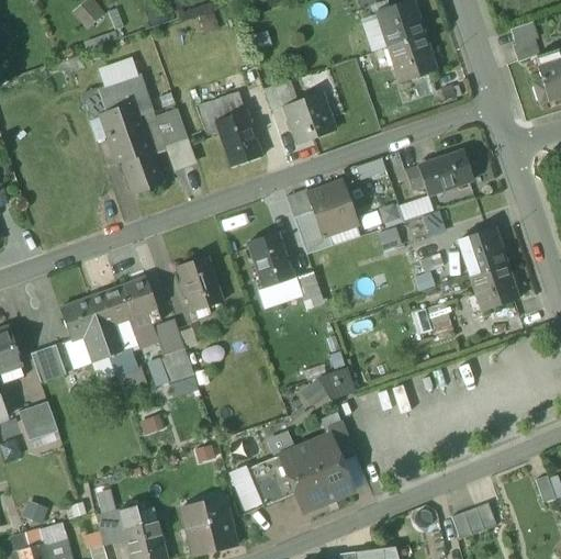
[(79,0),(73,4),(86,24),(104,12),(96,0),(79,0)]
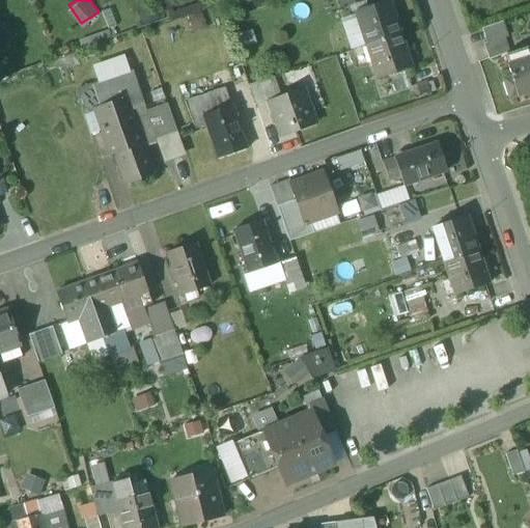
[(383,0),(355,10),(360,25),(366,44),(400,32),(390,0),(383,0)]
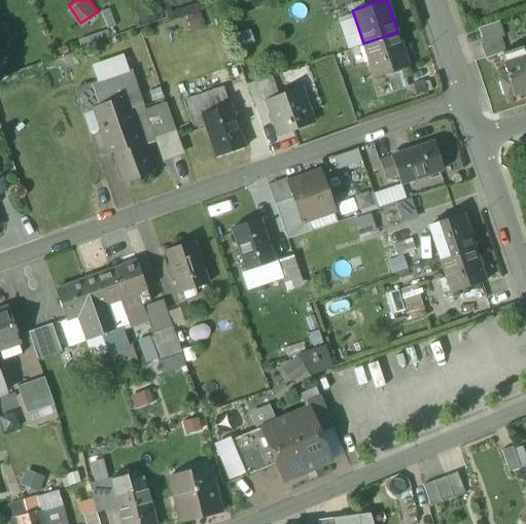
[(499,20),(479,27),(484,40),(481,41),(486,57),(502,51),(505,50),(501,35),(504,34),(499,20)]
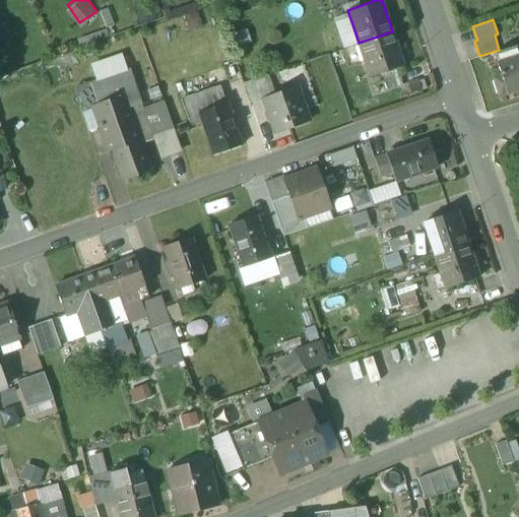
[(352,24),(340,28),(346,47),(359,43),(352,24)]
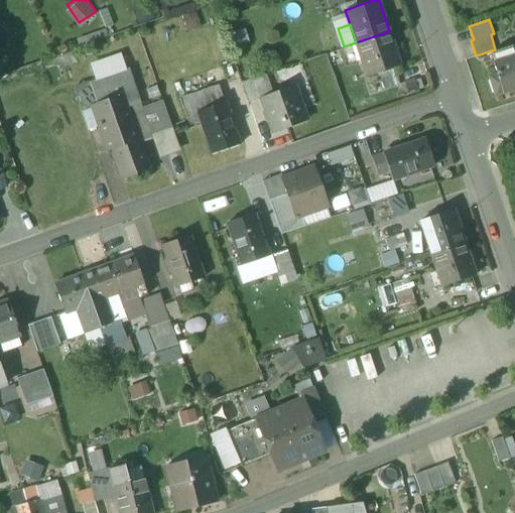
[(389,31),(356,42),(367,76),(400,65),(389,31)]
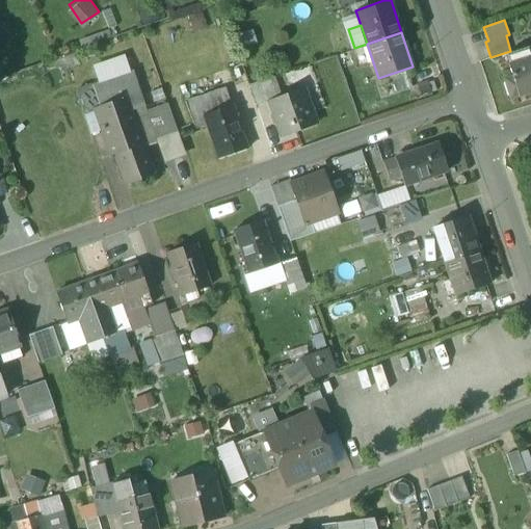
[(530,45),(510,51),(507,52),(510,61),(508,62),(512,75),(504,78),(510,97),(519,94),(519,96),(530,90),(530,45)]
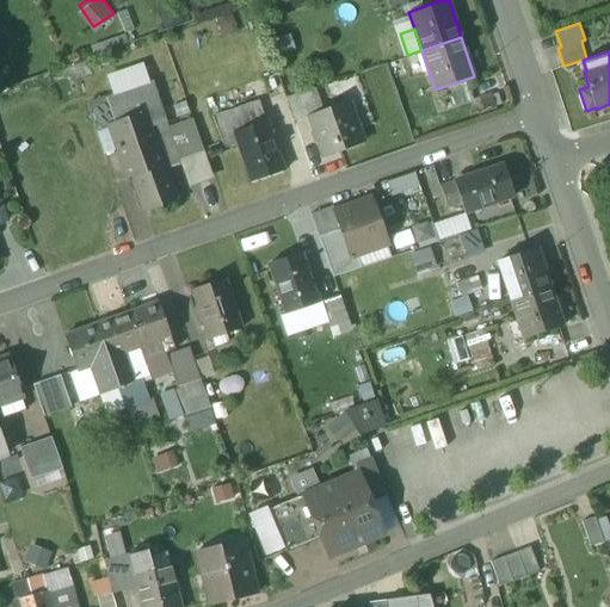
[(155,80),(106,98),(116,124),(110,125),(111,127),(129,178),(135,177),(146,209),(178,197),(166,162),(164,163),(151,127),(168,121),(155,80)]
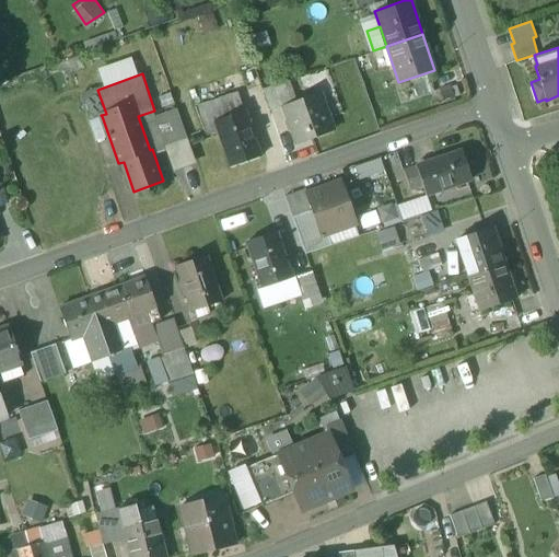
[(97,90),(81,95),(90,120),(102,116),(101,115),(106,114),(97,90)]
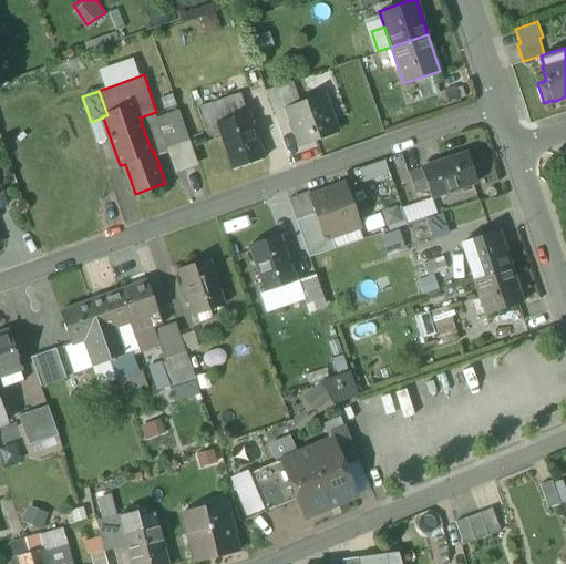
[(242,92),(198,106),(209,136),(223,132),(218,120),(247,110),(242,92)]
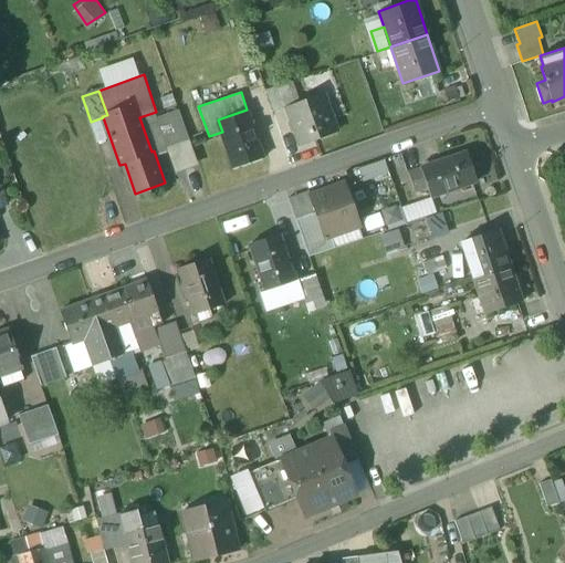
[(324,93),(288,106),(300,143),(337,129),(324,93)]
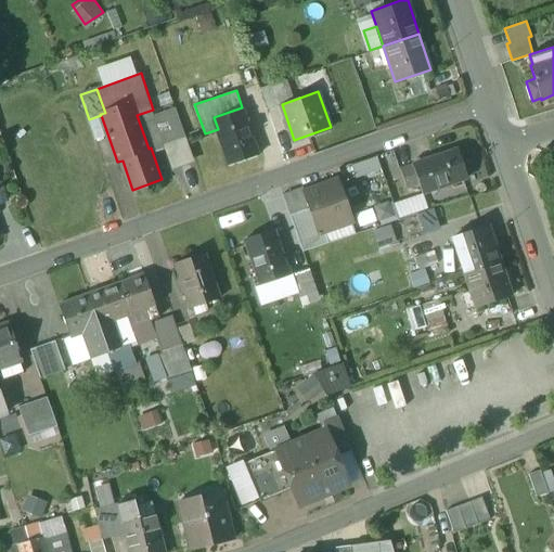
[(176,107),(154,115),(166,148),(188,140),(176,107)]
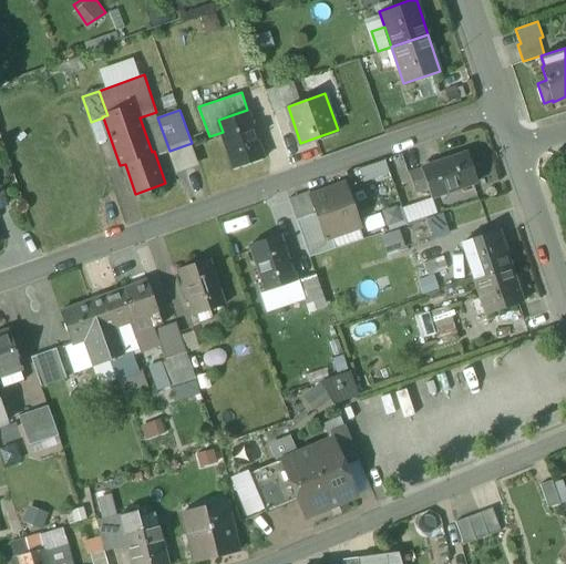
[(247,110),(218,120),(223,132),(235,167),(264,156),(247,110)]
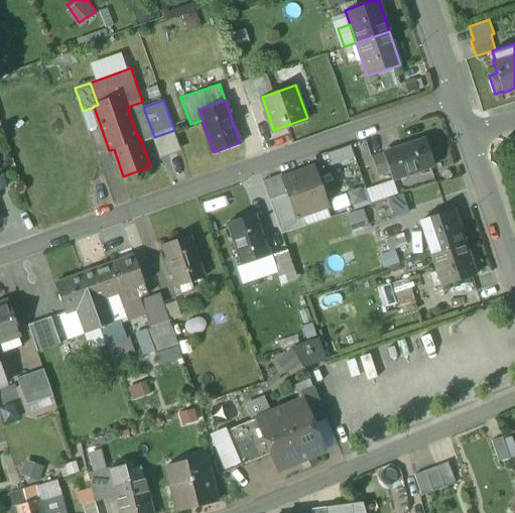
[(425,139),(383,153),(389,171),(391,179),(434,165),(425,139)]
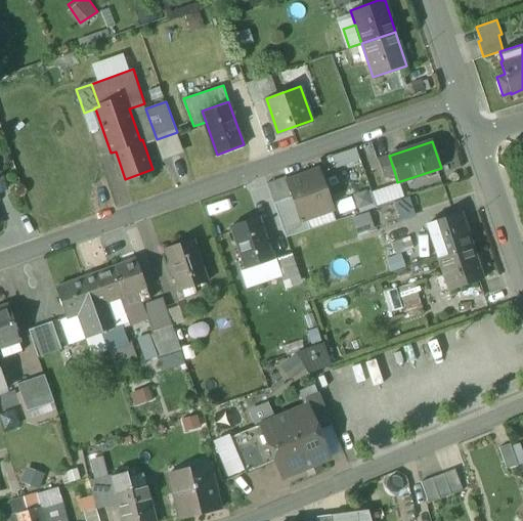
[(334,164),(357,158),(354,145),(331,153),(334,164)]
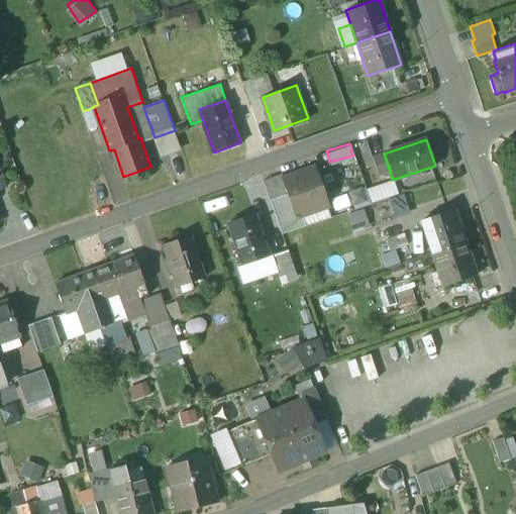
[(384,153),(372,158),(378,176),(390,172),(384,153)]
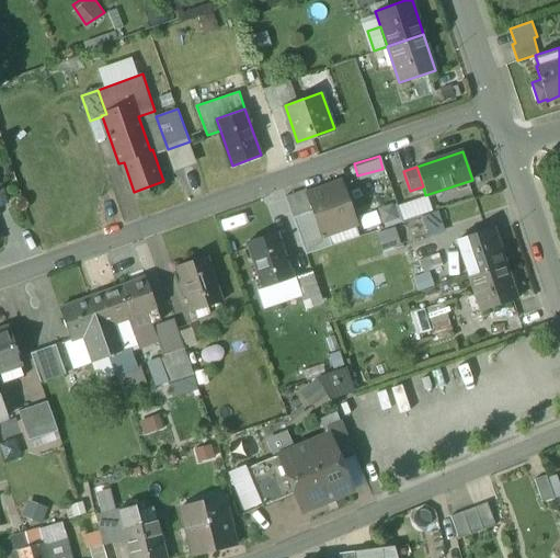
[(341,182),(308,194),(313,208),(322,234),(328,231),(355,221),(341,182)]
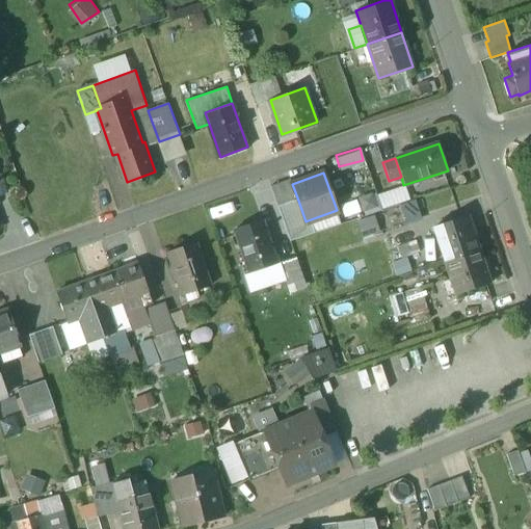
[(375,193),(356,194),(356,208),(376,207),(375,193)]
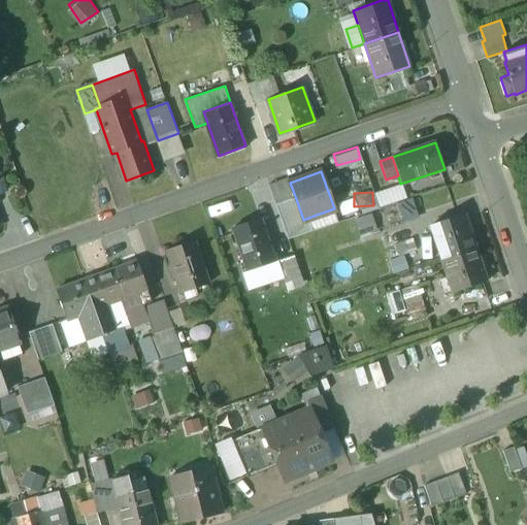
[(295,196),(275,203),(288,238),(313,230),(308,218),(303,220),(295,196)]
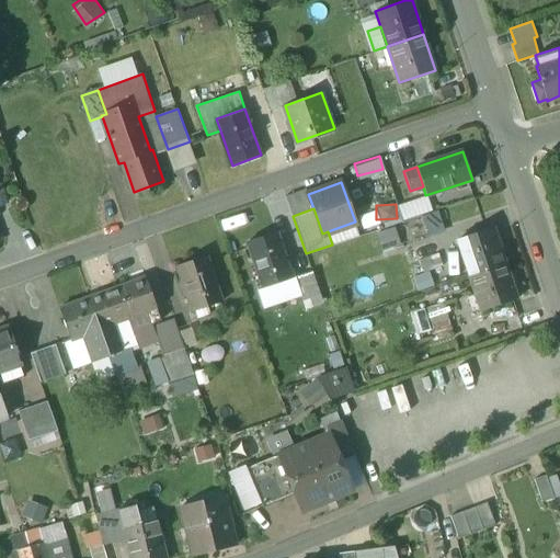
[(437,209),(423,212),(427,231),(442,229),(437,209)]
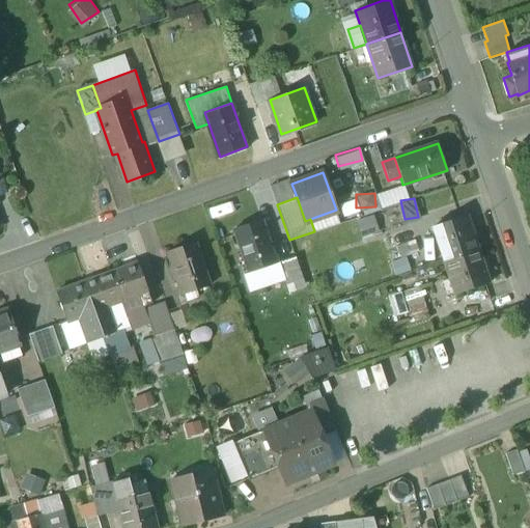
[(467,215),(433,226),(444,259),(478,248),(467,215)]
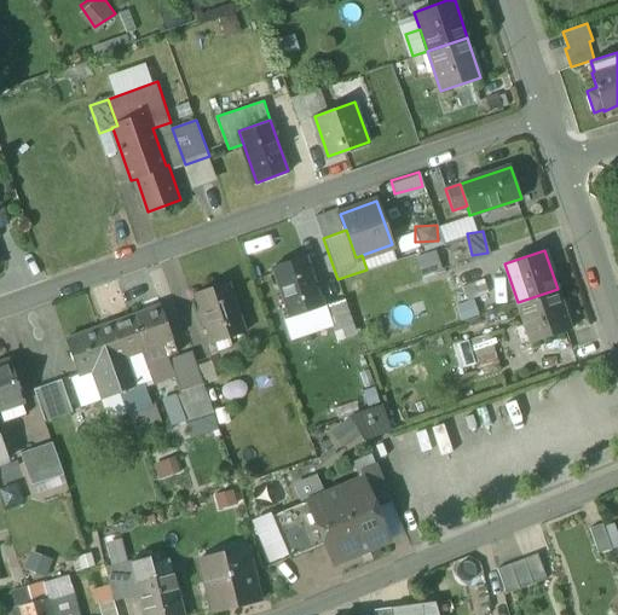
[(307,254),(273,266),(289,315),(323,305),(307,254)]
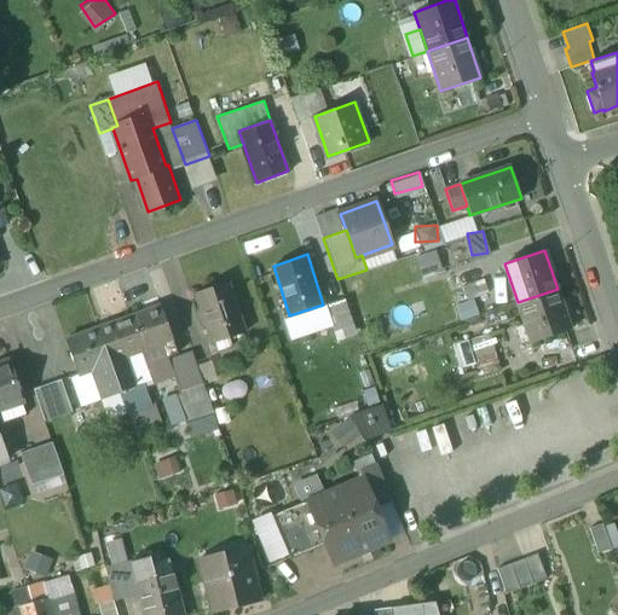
[(479,264),(457,270),(466,300),(457,302),(461,314),(477,311),(473,295),(486,290),(479,264)]
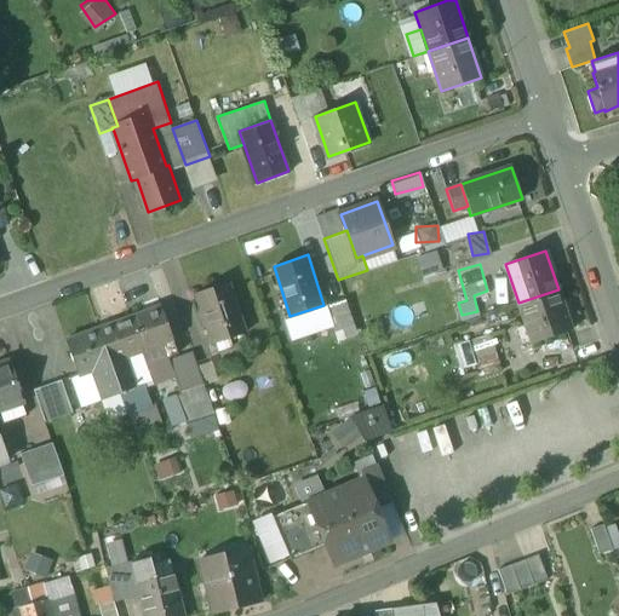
[(228,281),(194,292),(212,343),(245,332),(228,281)]
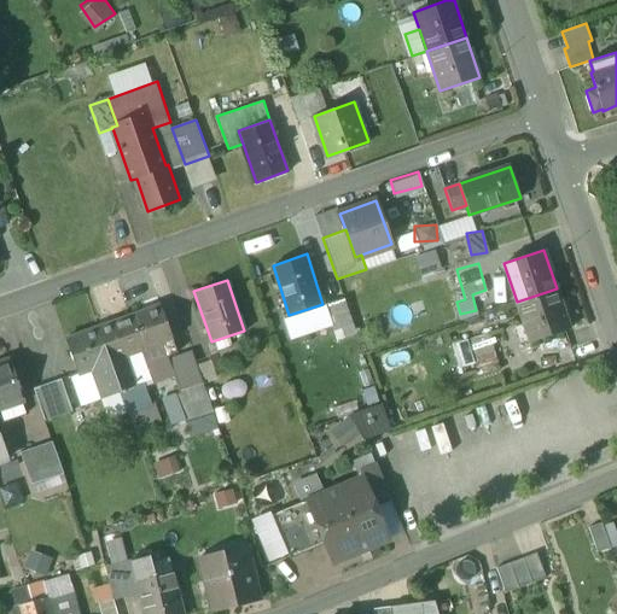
[(557,288),(517,302),(530,341),(570,328),(557,288)]
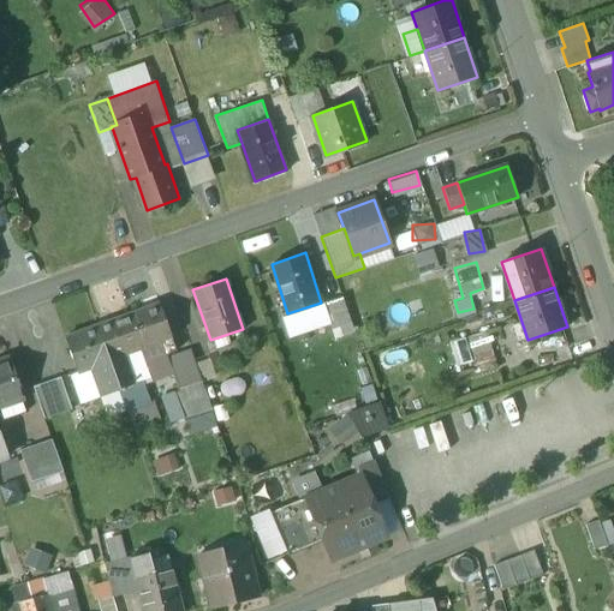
[(160,301),(130,312),(142,347),(172,336),(160,301)]
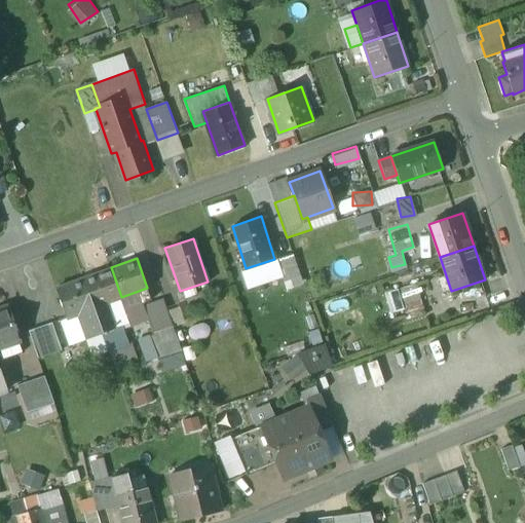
[(111,267),(83,276),(94,307),(107,302),(121,297),(111,267)]
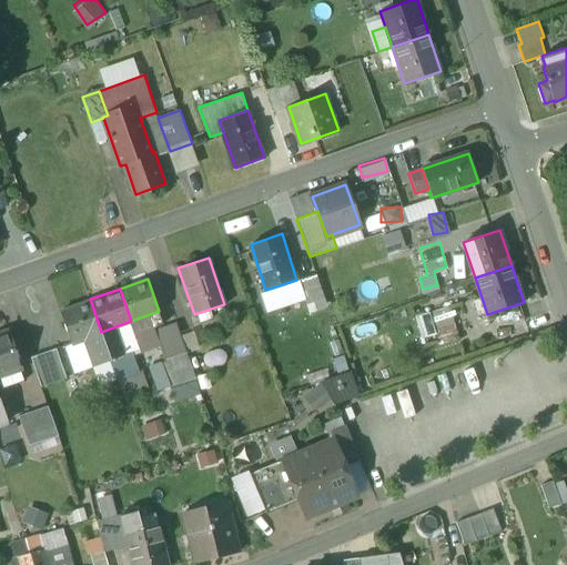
[(90,299),(61,309),(72,342),(84,338),(101,332),(90,299)]
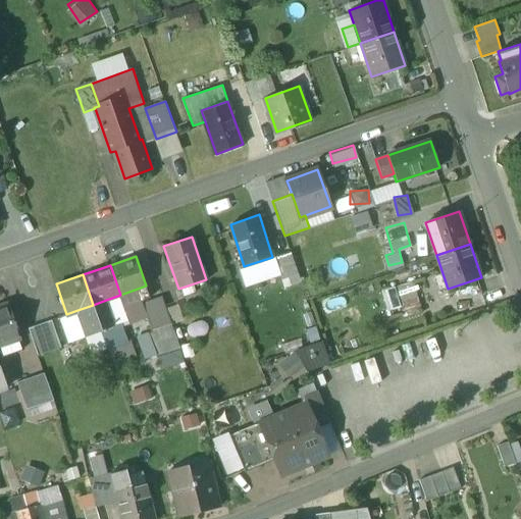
[(380,288),(387,308),(400,304),(393,283),(380,288)]
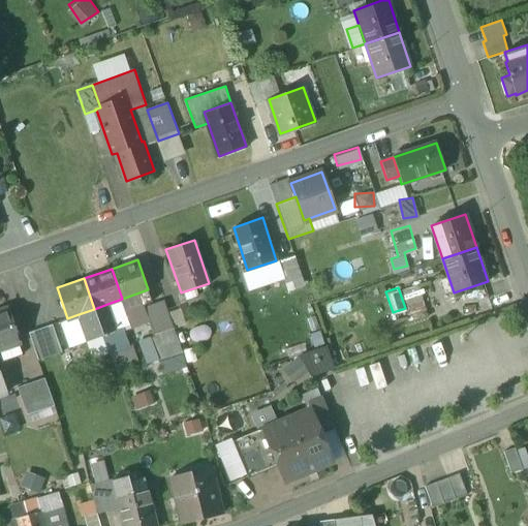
[(148,289),(122,299),(126,311),(152,302),(148,289)]
